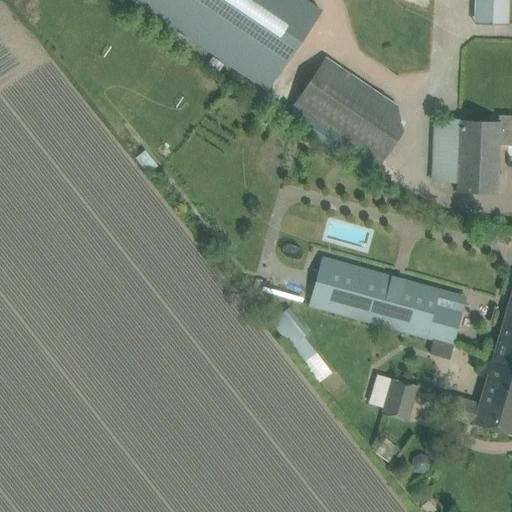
[(133,0),(266,90),(320,10),(305,0),(133,0)]
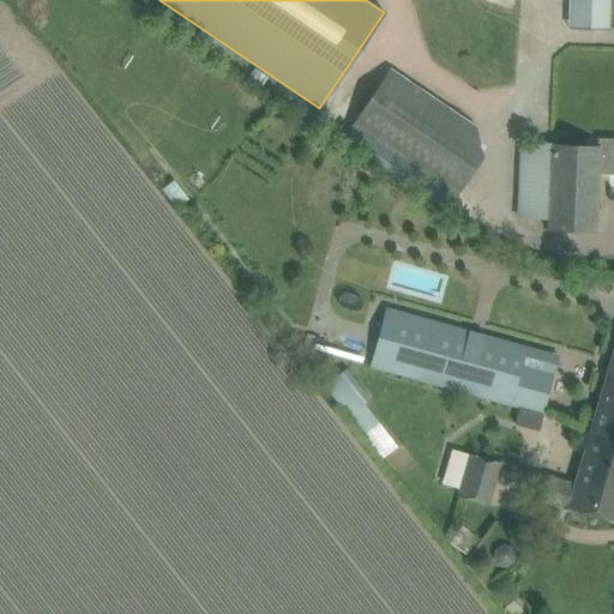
[(609,0),(569,0),(569,28),(608,29),(609,0)]
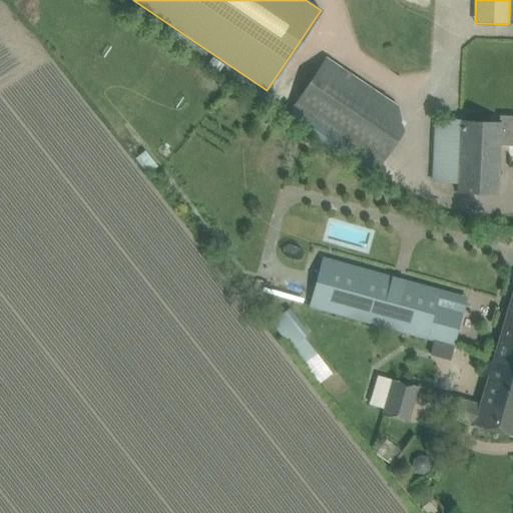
[(327,57),(316,73),(294,106),(379,164),(404,127),(399,105),(327,57)]
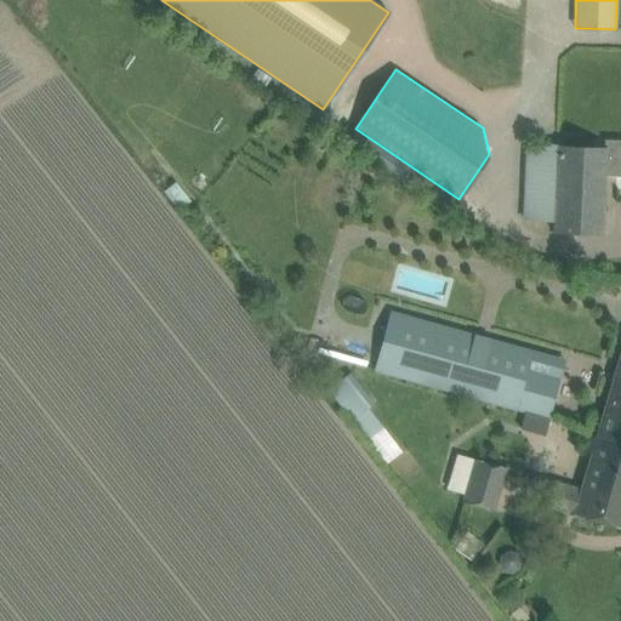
[(605,148),(604,177),(620,177),(620,142),(607,142),(605,148)]
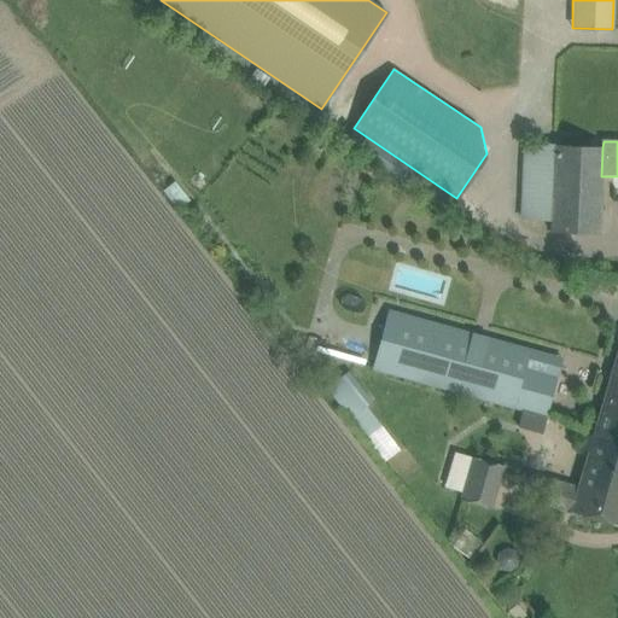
[(525,144),(525,161),(554,162),(552,220),(551,232),(599,234),(601,176),(602,147),(525,144)]
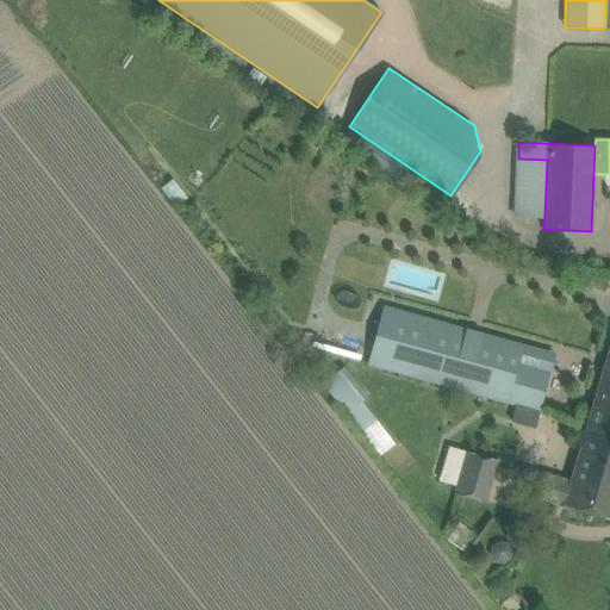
[(384,305),(367,365),(540,414),(552,372),(518,362),(524,344),(384,305)]
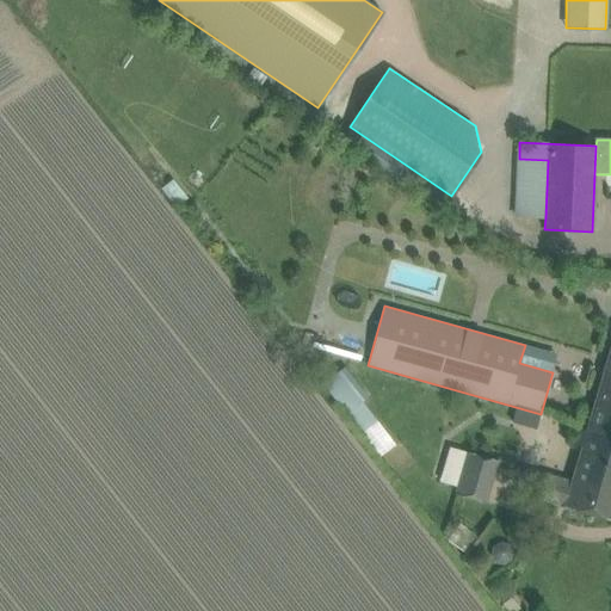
[(610,352),(587,432),(580,430),(575,444),(584,446),(573,482),(544,474),(537,499),(566,507),(610,520),(610,352)]
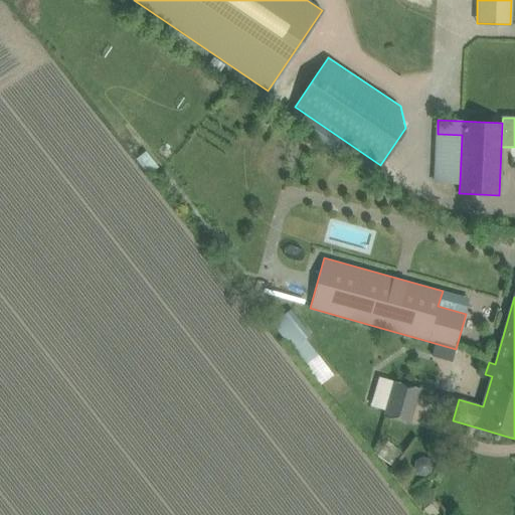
[(293,310),(275,324),(293,348),(311,334),(293,310)]
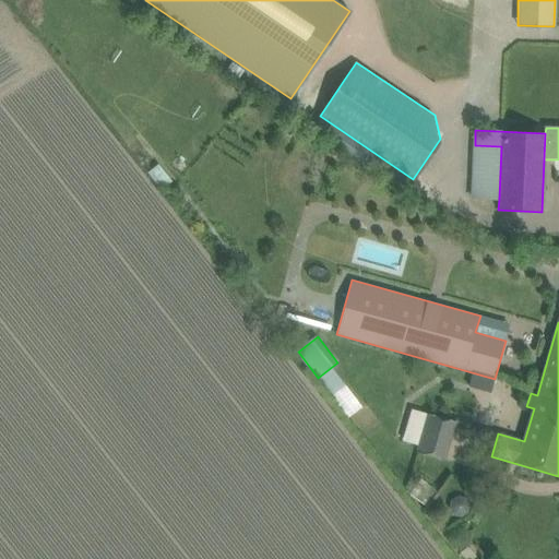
[(470,376),(468,388),(489,390),(490,378),(470,376)]
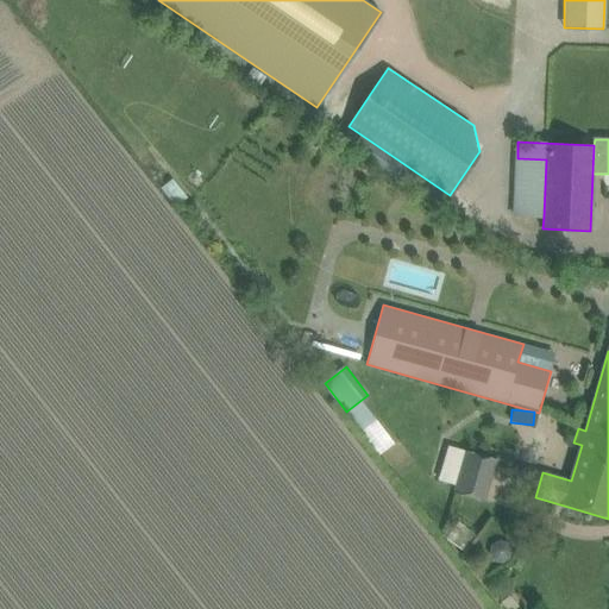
[(457,484),(466,450),(449,445),(439,479),(457,484)]
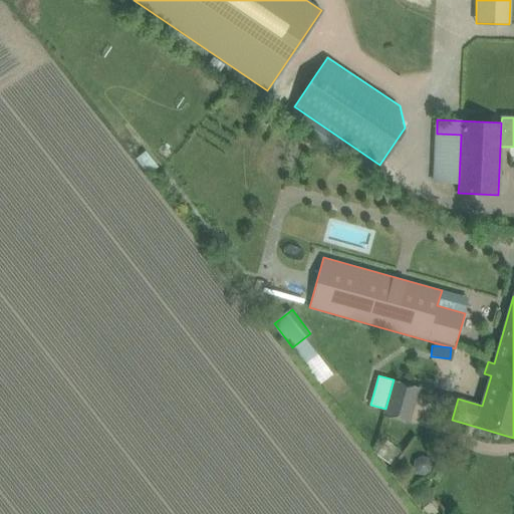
[(386,409),(383,416),(409,423),(419,387),(394,379),(386,409)]
